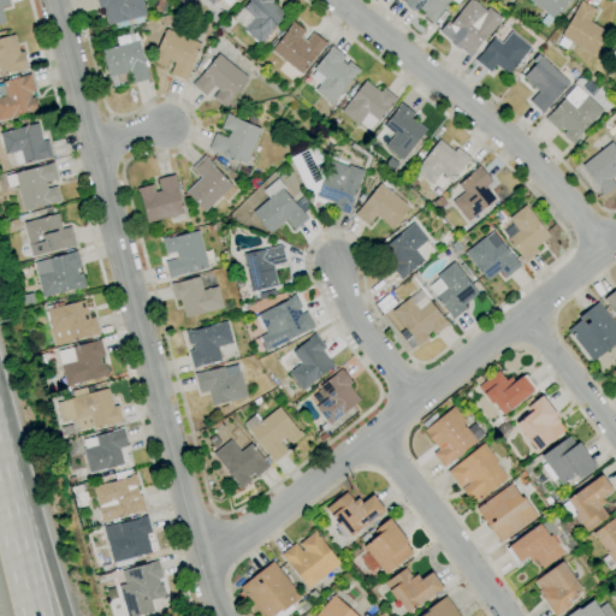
[(0,23),(0,0),(9,0),(10,5),(0,7),(4,23),(0,23)]
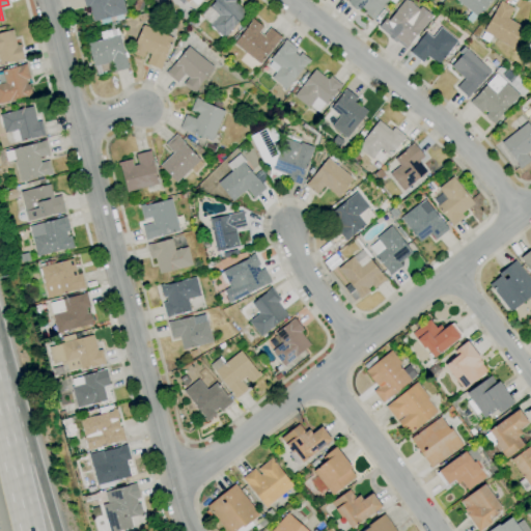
[(92,22),(88,6),(84,7),(82,0),(122,0),(126,14),(92,22)]
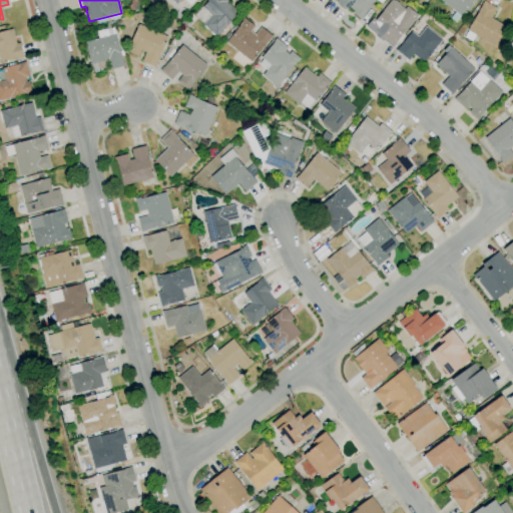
[(132,10),(129,9),(128,7),(131,0),(136,0),(139,4),(137,8),(132,10)]
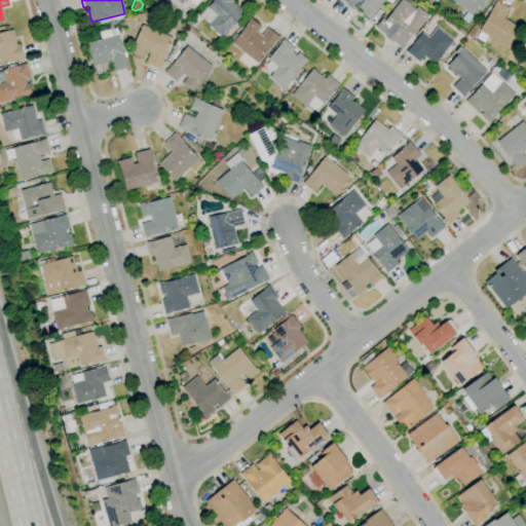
[(221,38),(208,25),(216,15),(208,7),(214,0),(233,0),(232,2),(243,12),(221,38)]
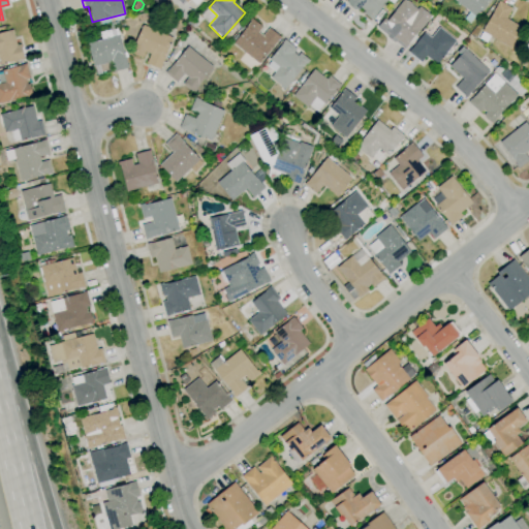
[(377,22),(373,19),(372,20),(363,12),(364,11),(360,8),(358,11),(354,9),(353,9),(347,5),(348,3),(346,2),(347,0),(395,0),(393,3),(389,0),(386,0),(380,8),(385,12),(377,22)]
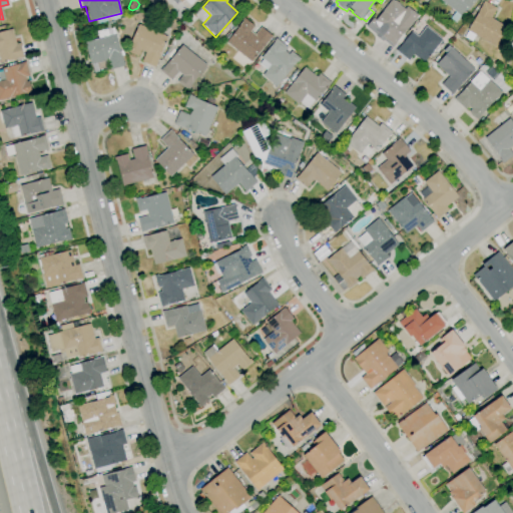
[(392,48),(366,26),(373,18),(375,20),(390,0),(392,0),(394,1),(394,0),(399,3),(398,4),(404,9),(406,6),(417,15),(394,44),(395,45),(392,48)]
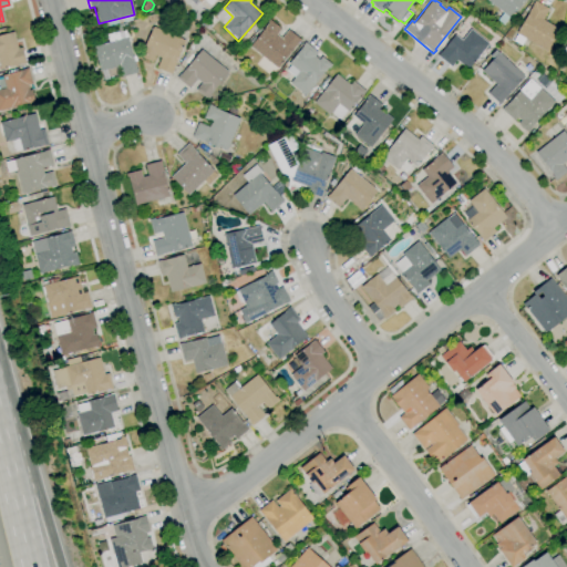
[(524,0),(509,19),(486,0),(524,0)]
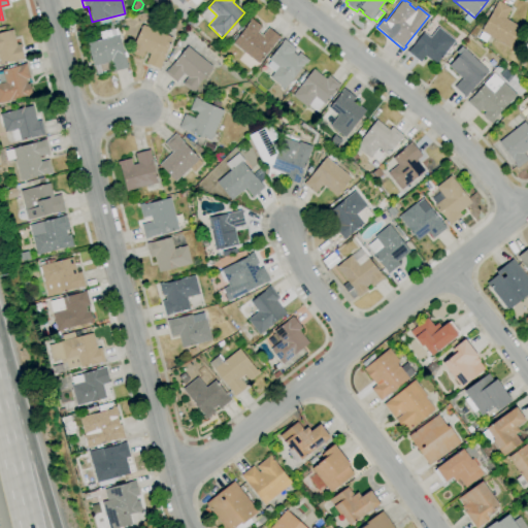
[(508,48),(481,31),(492,11),(496,4),(495,4),(497,1),(510,8),(504,19),(521,28),(508,48)]
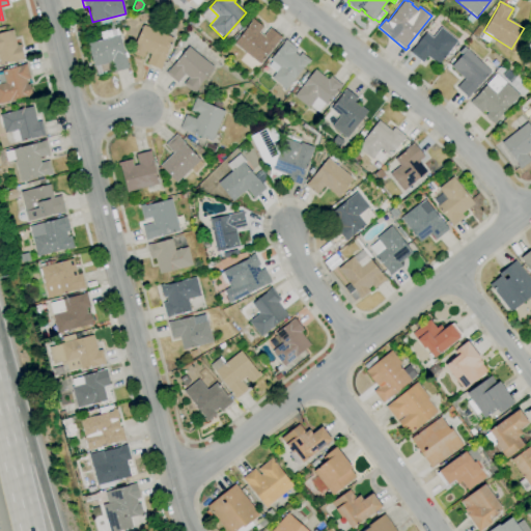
[(259,64),(233,44),(251,22),(250,22),(252,19),(262,27),(258,32),(263,36),(270,28),(282,37),(279,40),(278,40),(259,64)]
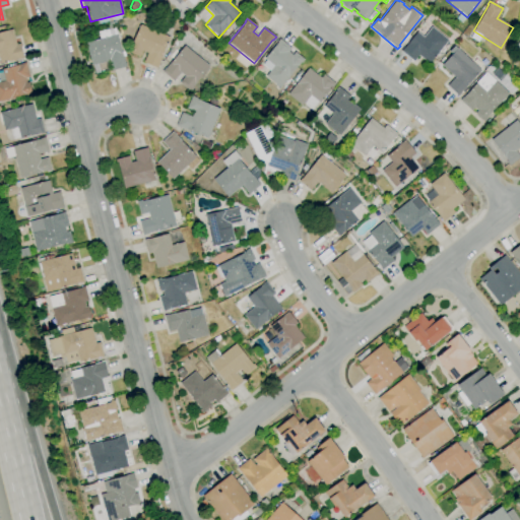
[(156,68),(143,62),(147,53),(142,51),(139,57),(126,52),(128,48),(129,49),(140,24),(170,38),(161,54),(163,55),(157,65),(158,66),(156,68)]
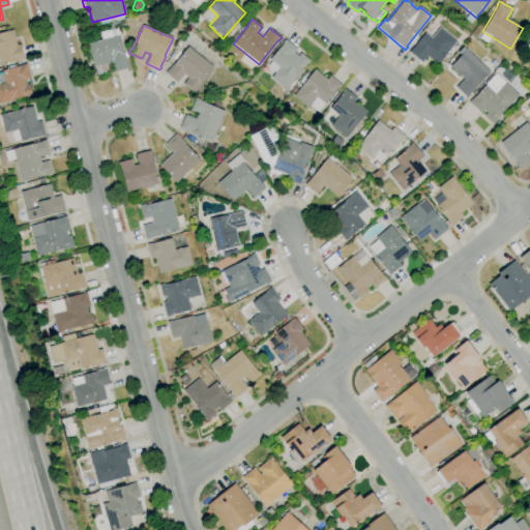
[(437,65),(427,57),(421,63),(408,52),(411,49),(412,49),(424,33),(431,38),(439,28),(457,41),(437,65)]
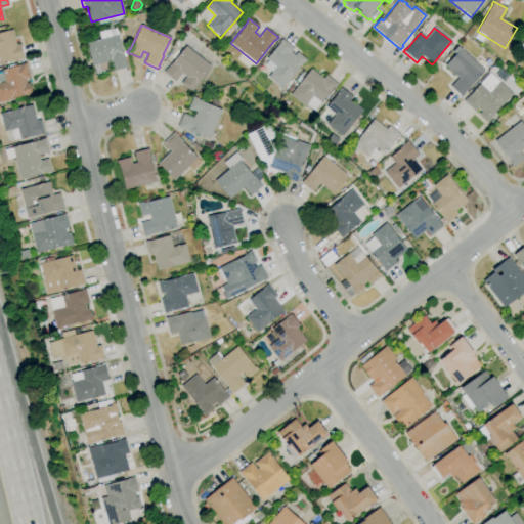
[(0,64),(0,32),(12,29),(16,45),(19,44),(24,58),(15,60),(14,60),(0,64)]
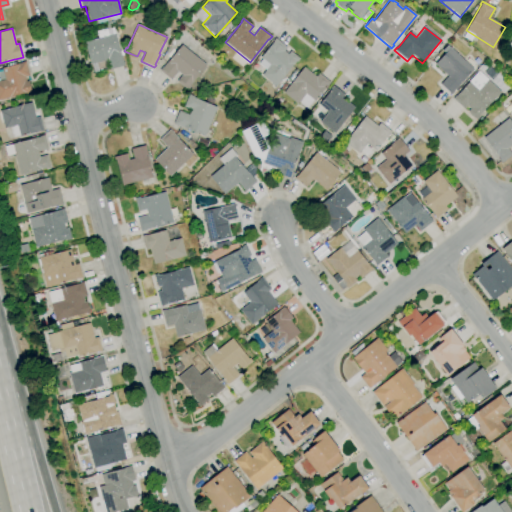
[(109,70),(106,60),(90,64),(84,42),(114,34),(123,66),(109,70)]
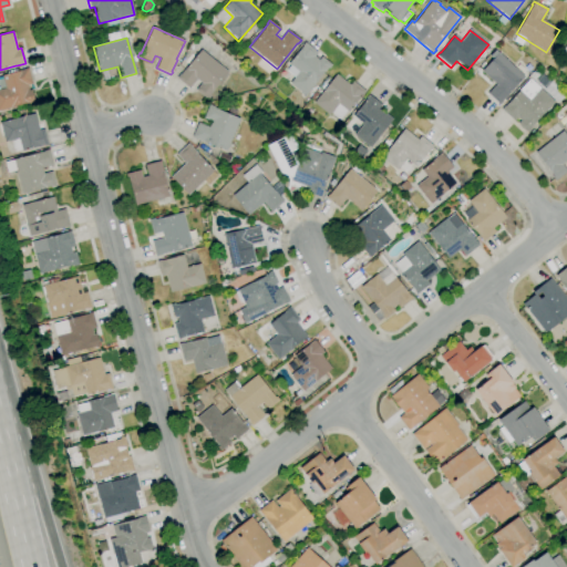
[(306,96),(289,83),(298,72),(288,64),(302,47),(301,45),(305,42),(317,52),(313,57),(319,60),(321,57),(332,65),(329,70),(328,69),(306,96)]
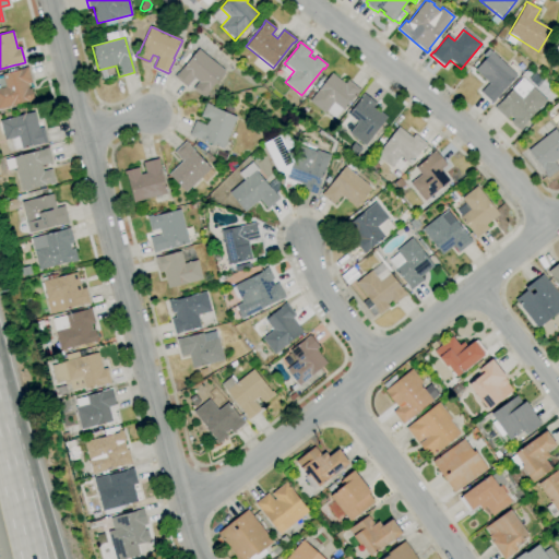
[(204,98),(192,90),(199,82),(194,79),(186,87),(174,76),(177,73),(198,49),(224,72),(206,94),(207,94),(204,98)]
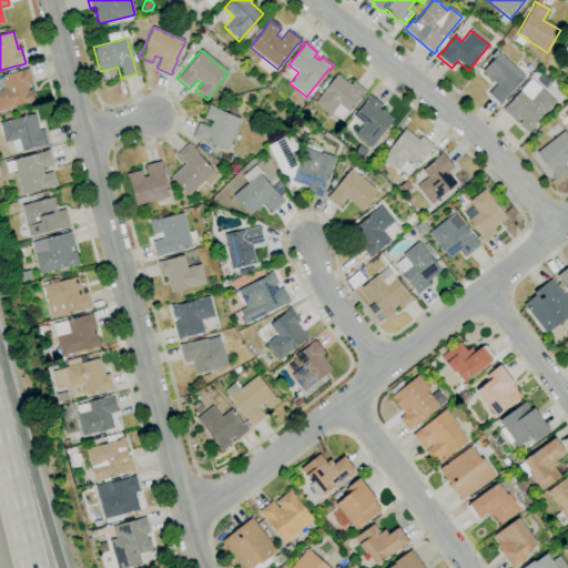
[(500,104),(488,93),(496,84),(482,71),(499,52),(525,77),(503,101),(504,101),(500,104)]
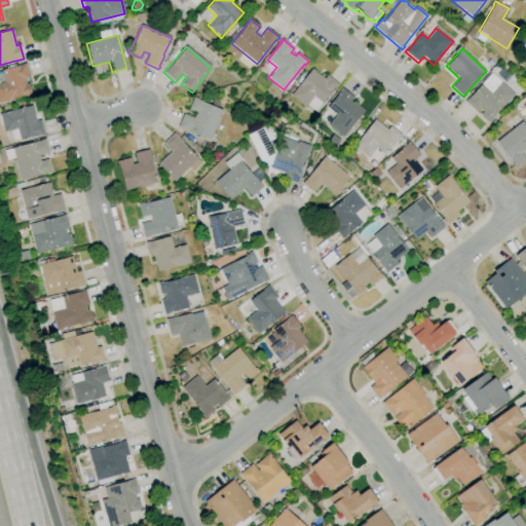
[(0,102),(0,82),(5,81),(2,70),(22,65),(22,64),(26,63),(30,77),(25,79),(26,83),(29,82),(32,96),(29,97),(29,95),(24,96),(10,99),(10,100),(0,102)]
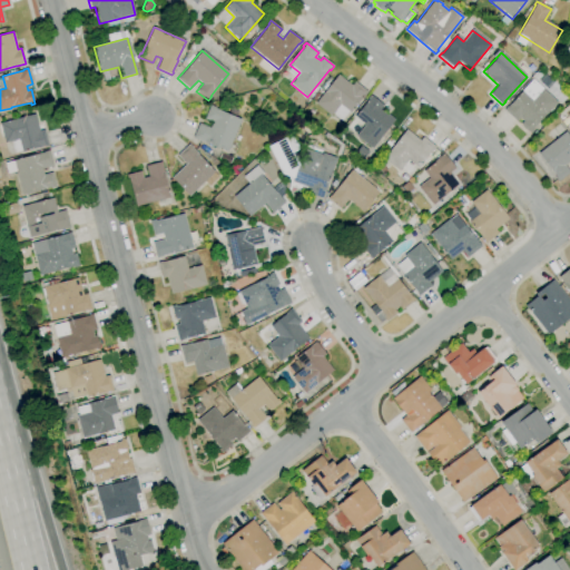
[(331,116),(315,104),(337,75),(352,86),(354,81),(367,91),(350,112),(340,105),(331,116)]
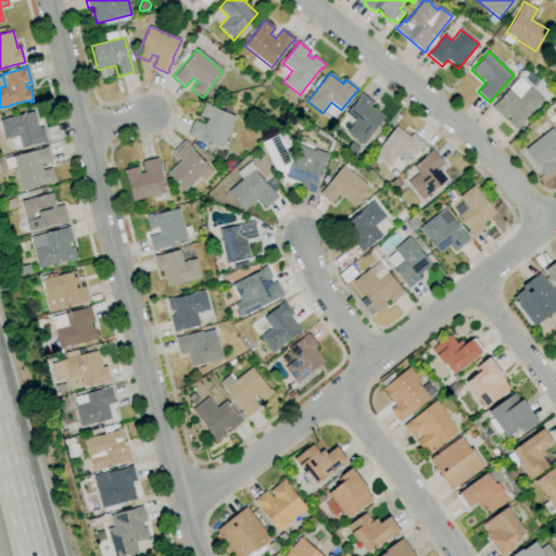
[(517,130),(507,122),(509,118),(506,115),(503,118),(491,108),(494,104),(497,101),(509,89),(508,88),(519,77),(543,100),(519,126),(520,127),(517,130)]
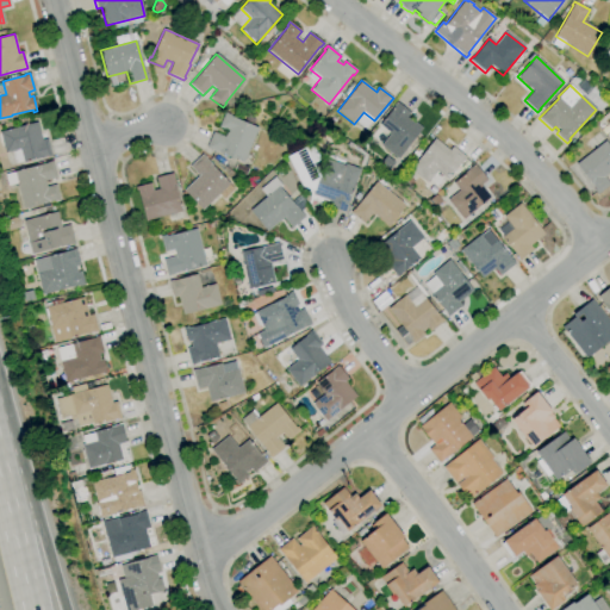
[(398,159),(381,145),(391,134),(380,125),(392,110),(392,109),(394,106),(394,105),(397,101),(411,112),(408,117),(422,129),(398,159)]
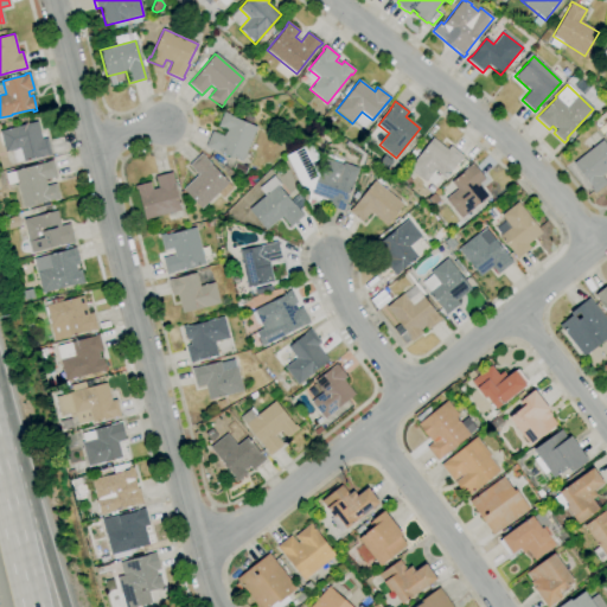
[(242,163),(211,148),(210,149),(205,147),(211,131),(223,136),(227,129),(217,126),(223,112),(230,114),(229,116),(256,127),(242,163)]
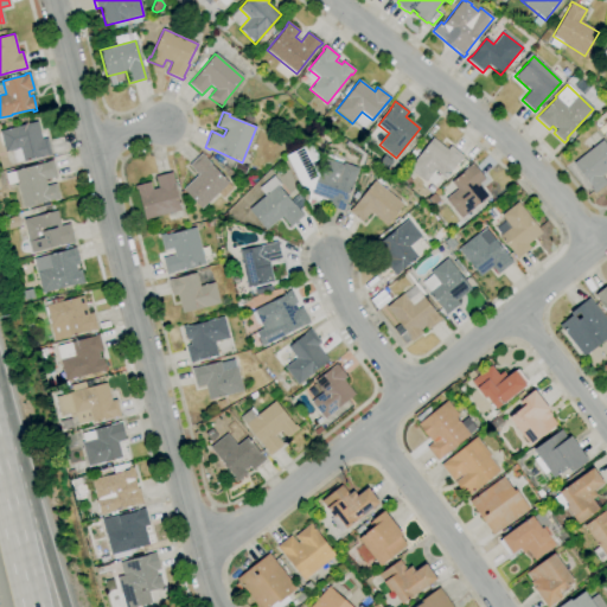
[(23,161),(20,148),(4,153),(0,136),(0,131),(37,121),(42,140),(46,138),(51,155),(46,157),(46,155),(23,161)]
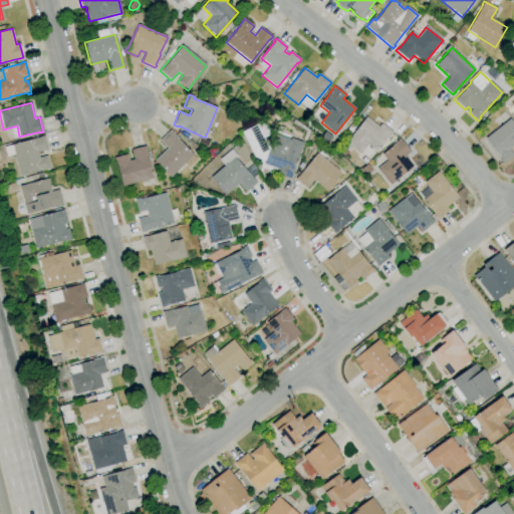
[(367,160),(360,154),(359,155),(345,143),(366,116),(378,126),(381,123),(393,133),(391,136),(390,136),(377,152),(375,150),(367,160)]
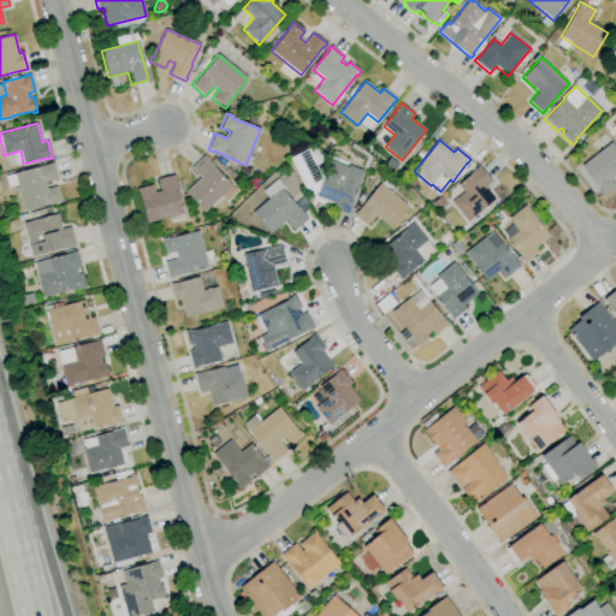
[(615,187),(603,196),(599,193),(600,191),(581,166),(611,142),(615,147),(615,176),(615,175),(610,178),(615,187)]
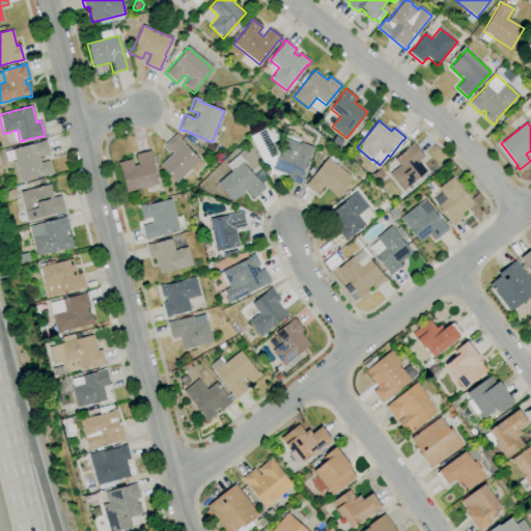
[(300,185),(285,179),(287,175),(273,169),(274,166),(263,163),(249,137),(266,129),(278,154),(284,138),(300,143),(300,142),(313,147),(300,185)]
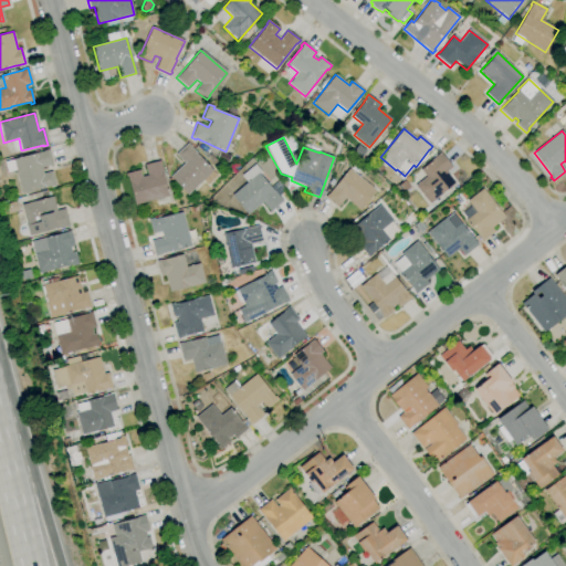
[(188,195),(170,177),(184,164),(176,155),(187,143),(191,147),(190,148),(217,175),(208,185),(202,180),(188,195)]
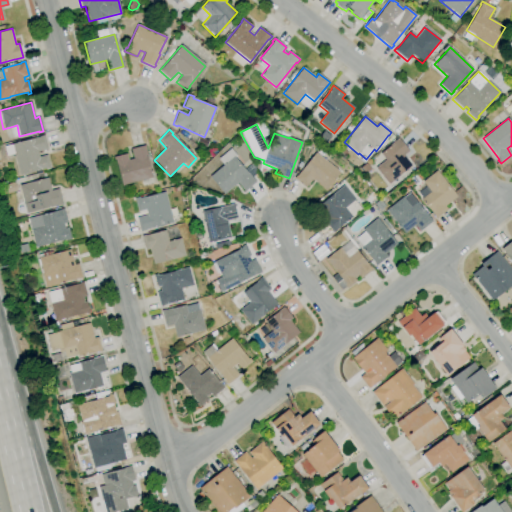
[(331,136),(326,142),(319,137),(324,130),(331,136)]
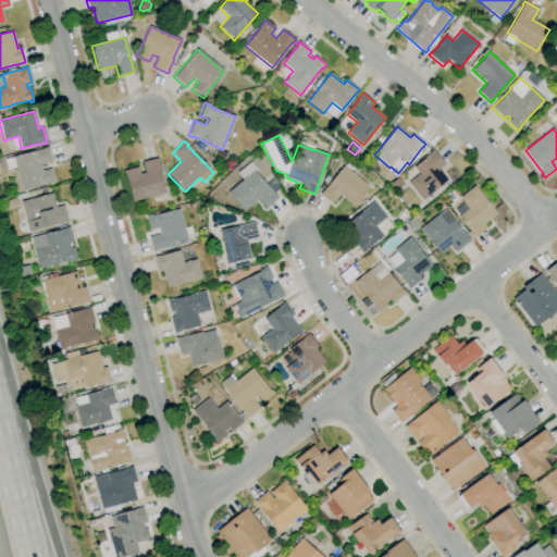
[(22,190),(15,168),(7,171),(4,160),(13,158),(13,157),(44,148),(42,148),(48,147),(52,162),(41,165),(42,171),(50,169),(54,183),(49,184),(49,183),(22,190)]
